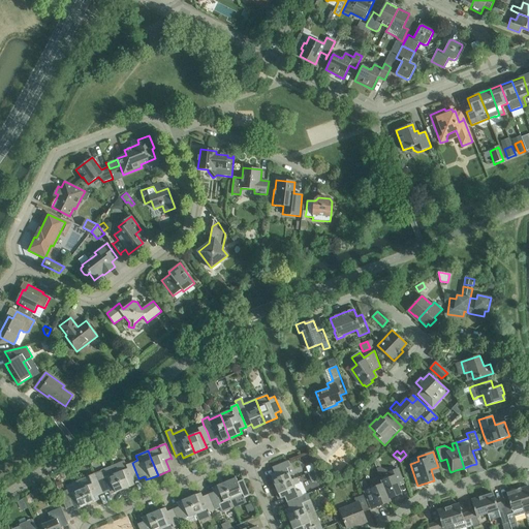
[(124,461),(113,466),(123,490),(134,485),(133,480),(138,478),(132,463),(126,465),(124,461)]
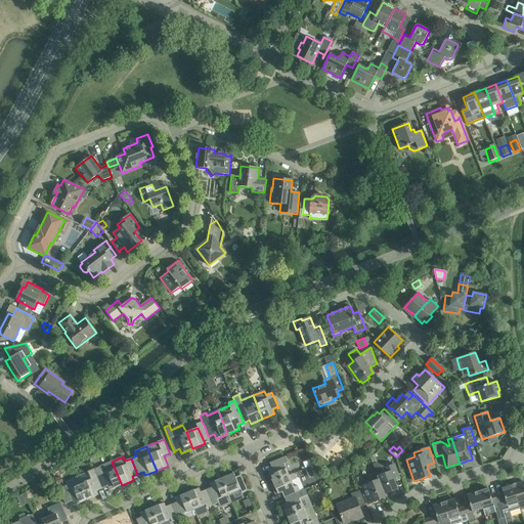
[(287,461),(286,456),(270,463),(273,468),(268,470),(273,482),(289,475),(284,462),(287,461)]
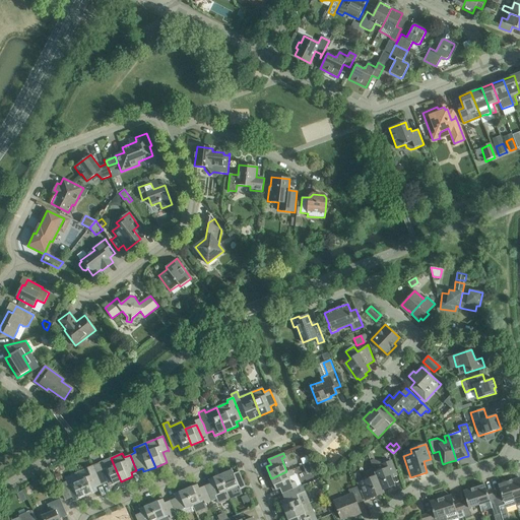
[(309,455),(302,458),(304,464),(311,461),(309,455)]
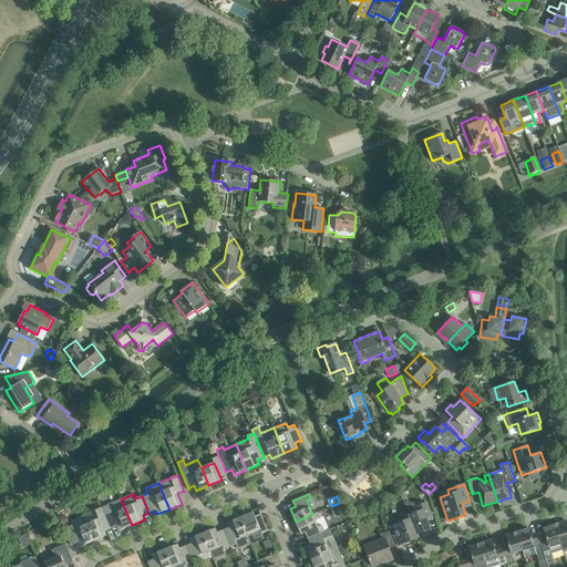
[(111,528),(117,526),(119,531),(132,525),(121,500),(102,507),(111,528)]
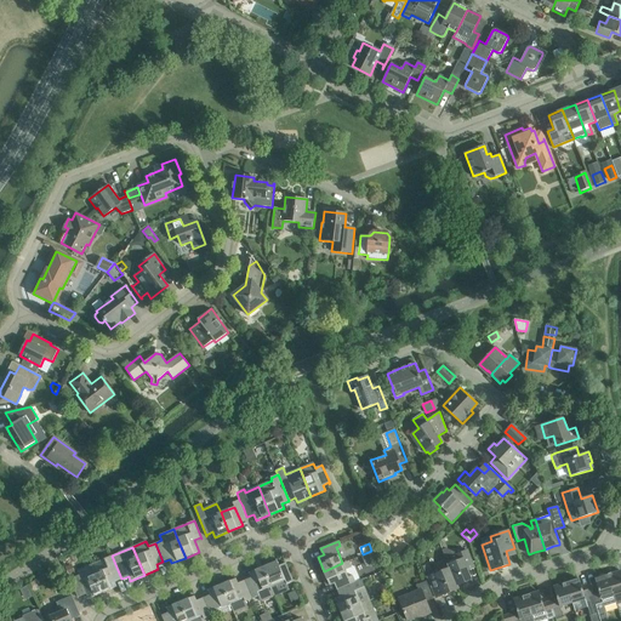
[(446,548),(442,551),(449,568),(457,586),(471,580),(466,565),(473,563),(467,550),(456,554),(455,552),(446,548)]
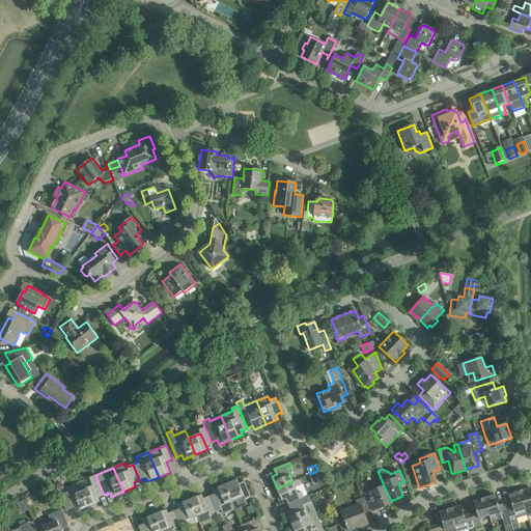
[(316,474),(311,477),(314,485),(320,482),(316,474)]
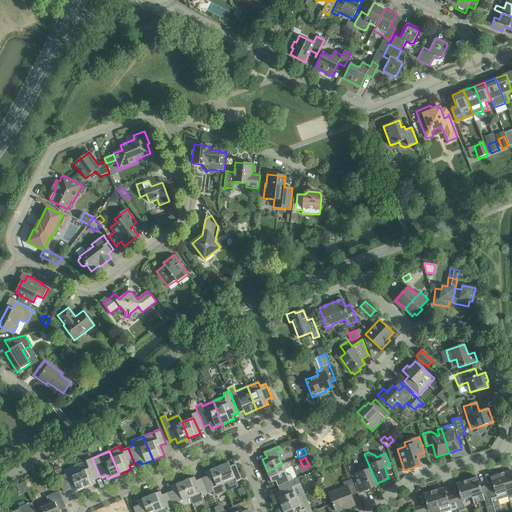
[(89,468),(78,473),(85,488),(96,483),(95,480),(100,477),(92,458),(86,460),(89,468)]
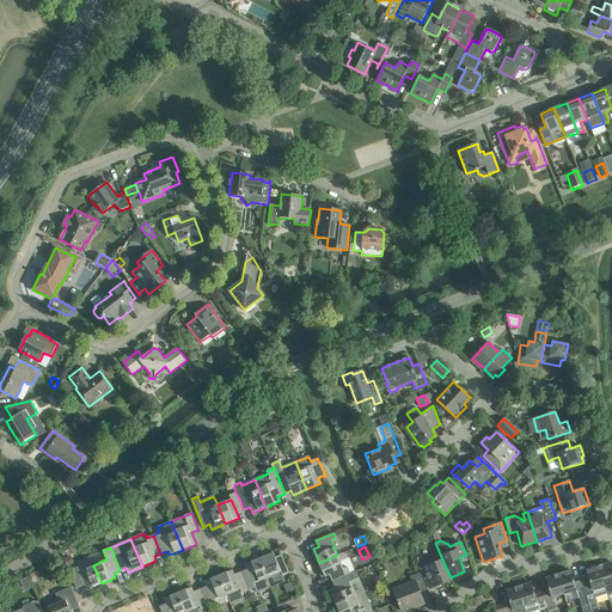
[(273,552),(259,558),(271,587),(277,585),(285,581),(282,576),(285,575),(289,573),(282,556),(281,555),(281,556),(275,558),(273,552)]
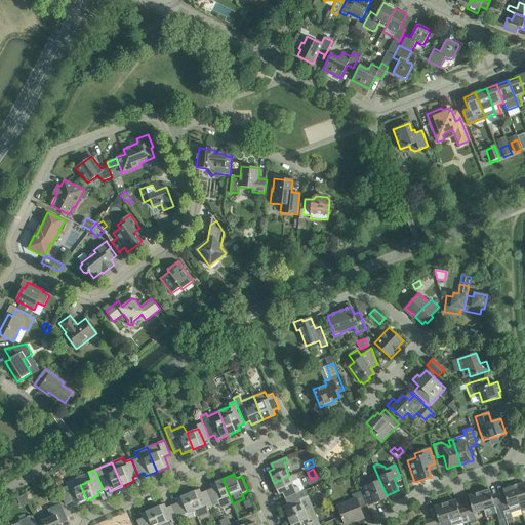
[(285,498),(300,492),(293,475),(289,476),(274,483),(275,487),(273,488),(276,495),(278,494),(279,494),(283,493),(285,498)]
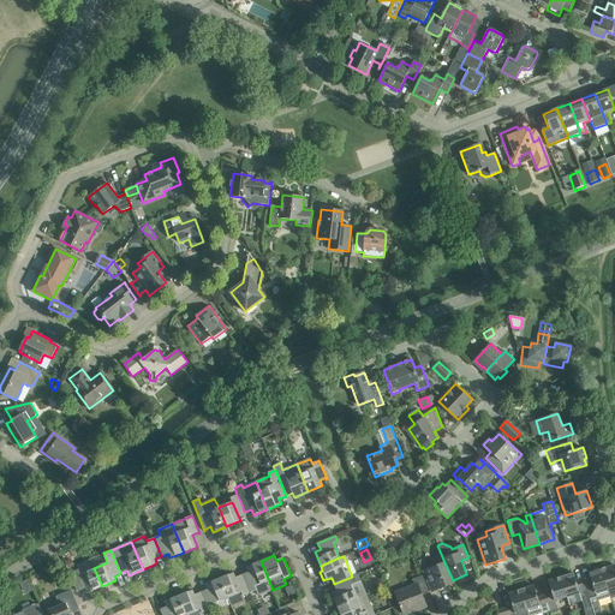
[(261,561),(246,567),(249,572),(242,574),(250,593),(257,590),(260,596),(273,590),(261,561)]
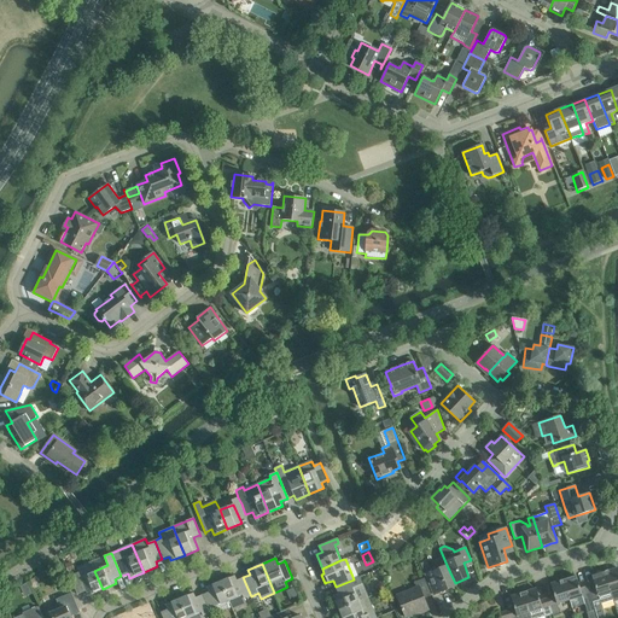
[(455,583),(447,565),(425,573),(433,595),(456,586),(455,583)]
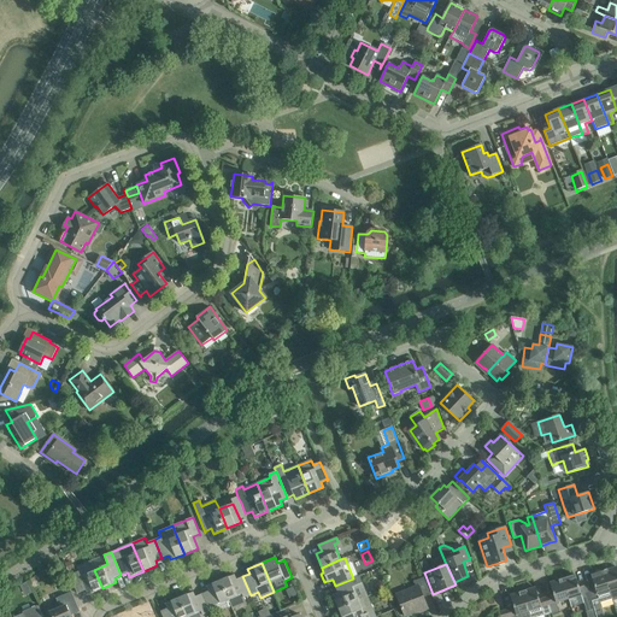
[(616,569),(616,566),(604,571),(610,591),(612,599),(616,597),(616,569)]
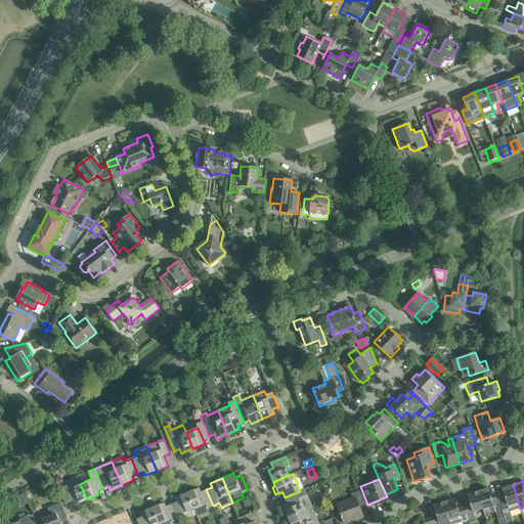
[(87,499),(80,484),(67,489),(64,486),(61,487),(68,504),(68,503),(68,501),(73,499),(75,505),(87,499)]
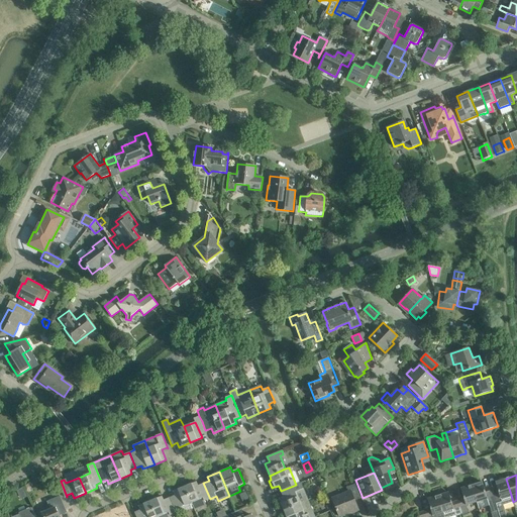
[(498,492),(493,494),(497,507),(498,511),(499,516),(506,516),(507,516),(503,505),(513,502),(511,495),(506,479),(495,482),(498,492)]
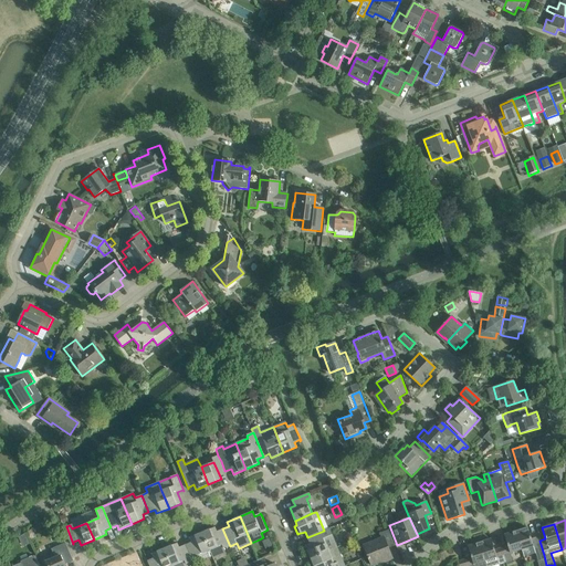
[(215,527),(202,533),(209,549),(213,558),(227,553),(224,548),(230,546),(222,528),(217,532),(215,527)]
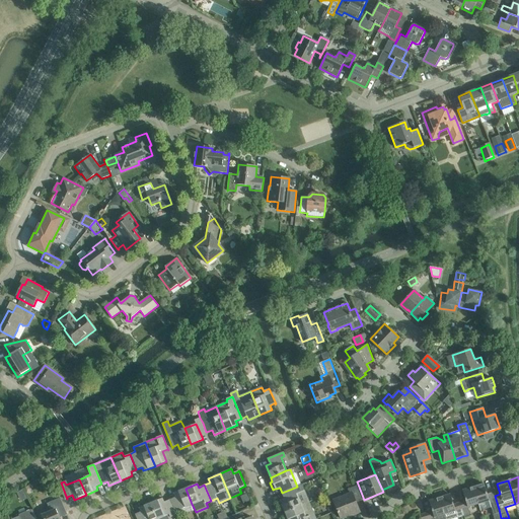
[(484,484),(473,487),(478,504),(480,511),(491,507),(494,515),(500,513),(499,509),(495,496),(493,492),(487,494),(484,484)]
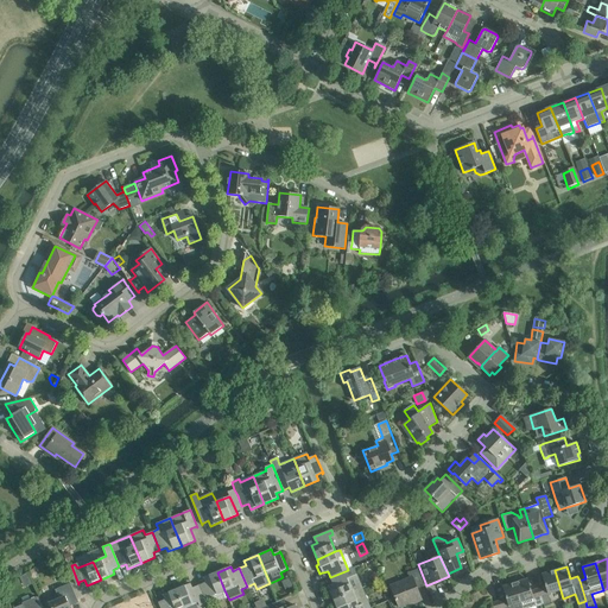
[(354,576),(356,575),(354,568),(348,570),(330,577),(333,584),(328,587),(334,600),(362,588),(360,583),(358,584),(354,576)]
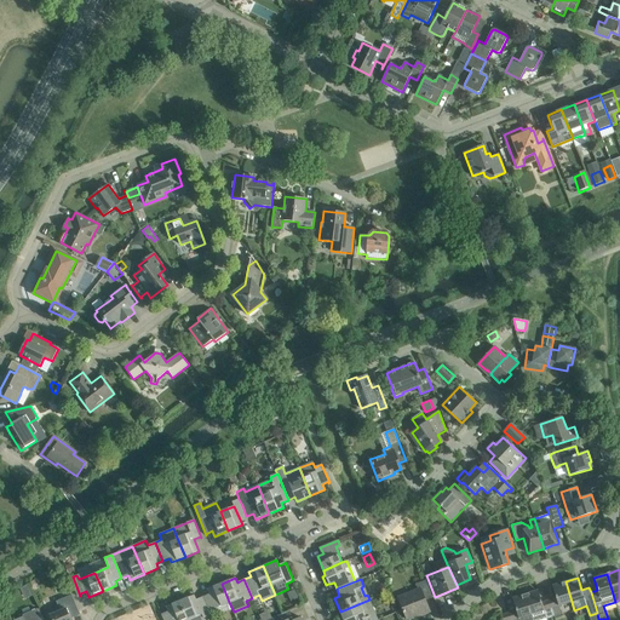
[(432,597),(426,580),(415,584),(418,590),(397,597),(407,619),(420,613),(420,612),(429,608),(425,601),(432,597)]
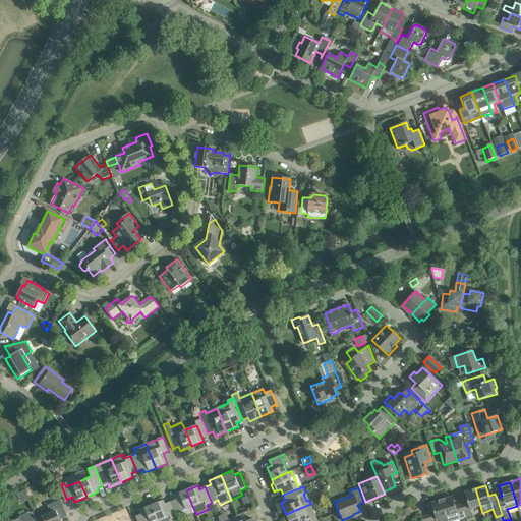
[(467,503),(461,504),(465,518),(471,516),(469,509),(480,506),(475,488),(464,491),(467,503)]
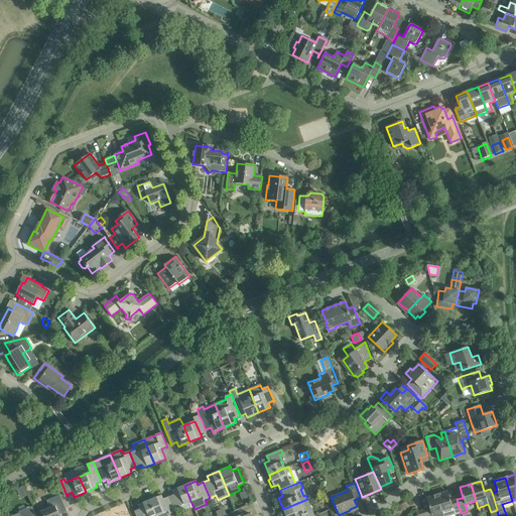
[(184,486),(172,491),(174,494),(168,497),(175,512),(178,510),(177,507),(190,501),(184,486)]
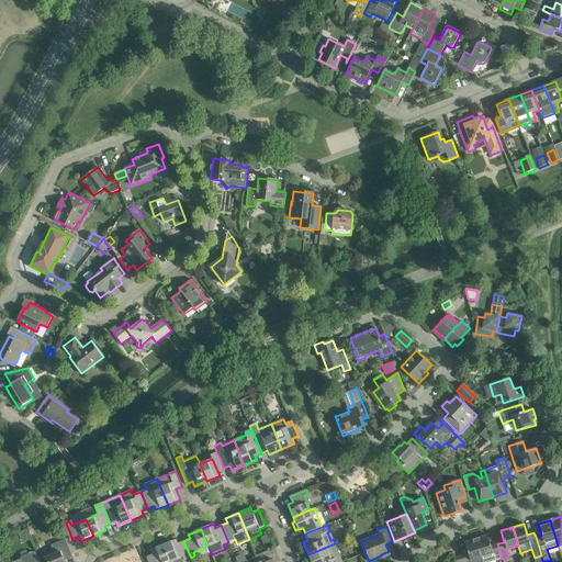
[(487,535),(476,539),(482,557),(483,561),(490,561),(502,559),(497,543),(491,546),(487,535)]
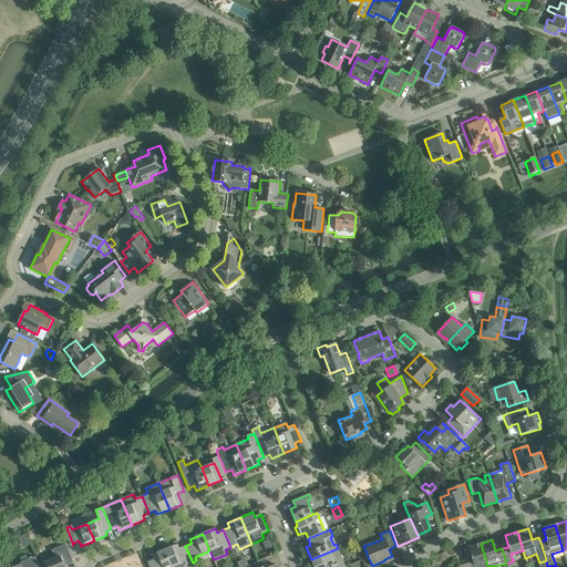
[(64,566),(73,562),(65,544),(51,549),(54,558),(45,563),(48,566),(64,566)]
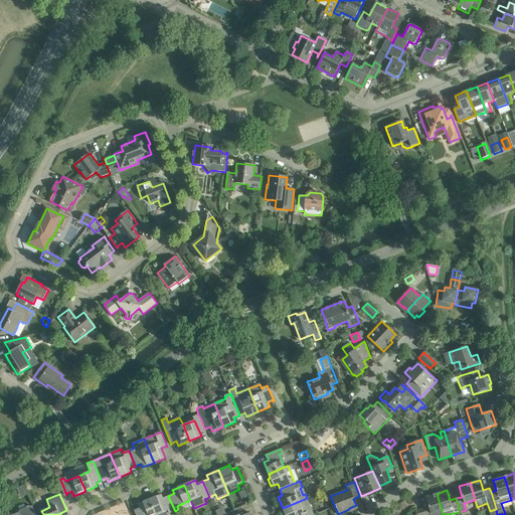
[(161,494),(150,499),(156,514),(169,514),(168,510),(170,509),(171,512),(175,511),(168,496),(163,498),(161,494)]
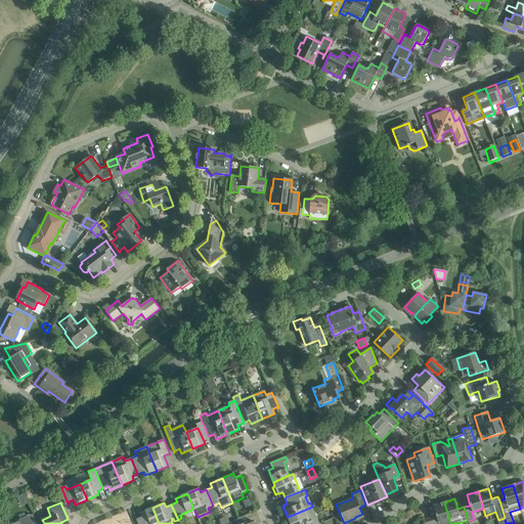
[(436,516),(430,518),(431,523),(450,523),(449,519),(444,503),(433,506),(436,516)]
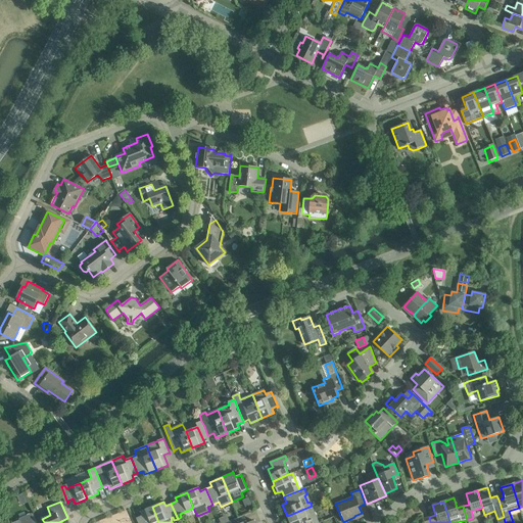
[(312,506),(287,516),(289,522),(318,522),(317,518),(312,506)]
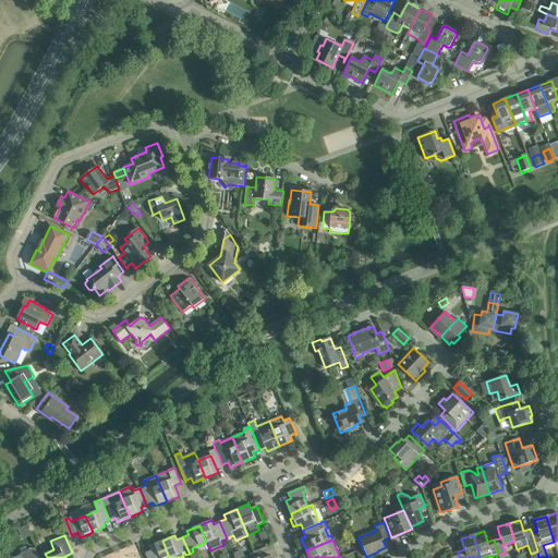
[(145,553),(147,557),(169,557),(162,541),(149,546),(152,552),(146,554),(146,553),(145,553)]
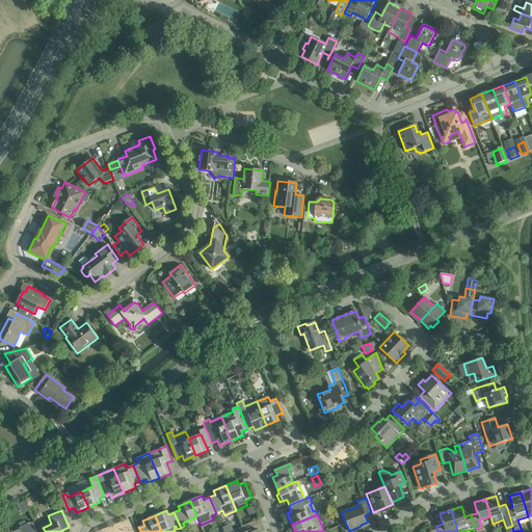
[(21,531),(35,531),(32,522),(19,528),(21,531)]
